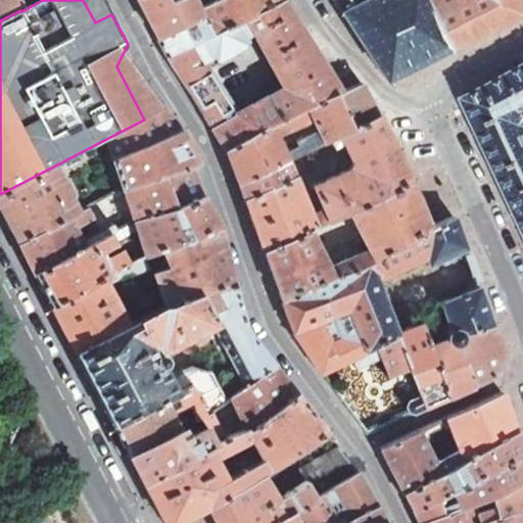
[(0,20),(20,10),(21,11),(26,9),(22,0),(0,11),(0,20)]
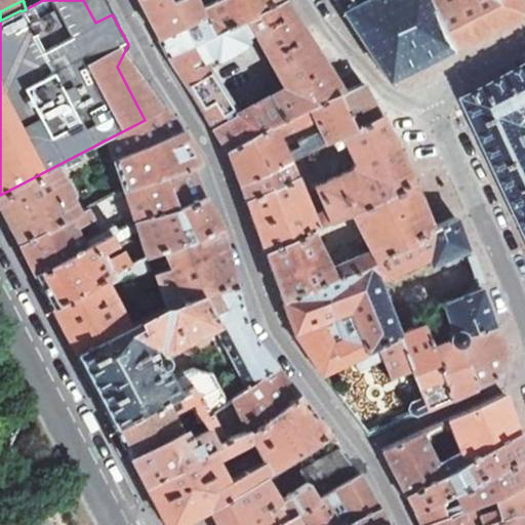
[(0,0),(0,11),(23,0),(0,0)]
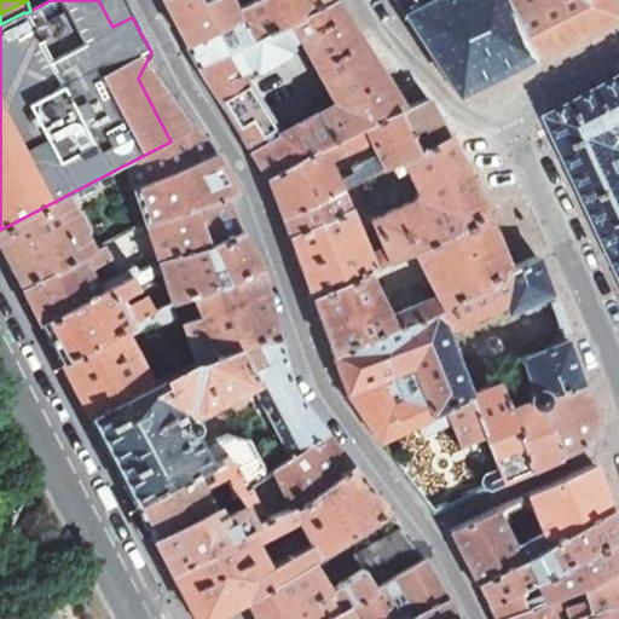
[(98,0),(113,27),(132,17),(122,0),(98,0)]
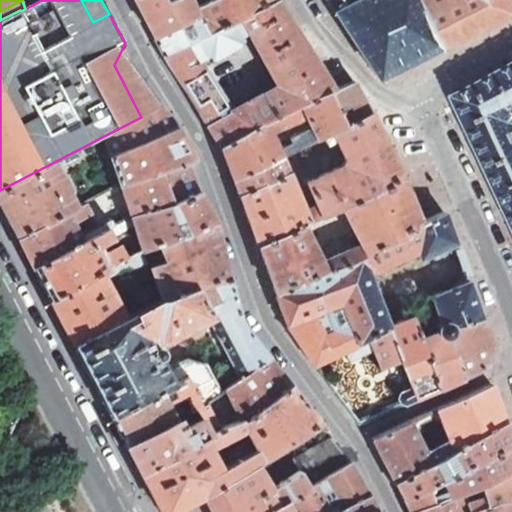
[(333,90),(312,56),(277,0),(275,0),(209,36),(195,9),(197,9),(192,0),(169,0),(169,1),(168,0),(134,0),(140,11),(164,57),(175,74),(222,148),(269,121),(334,91),(333,90)]
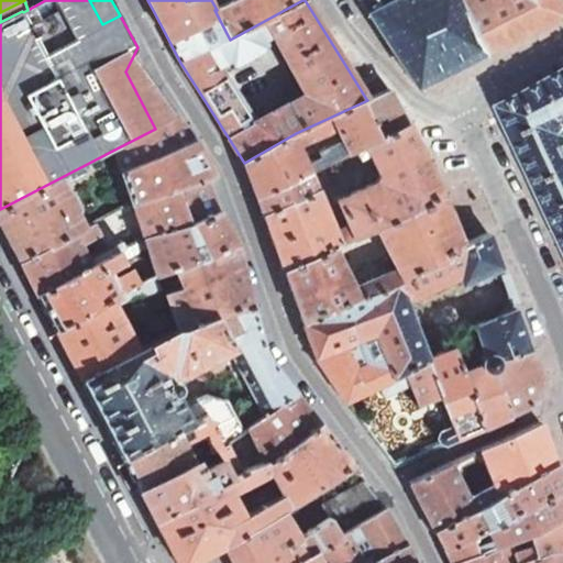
[(185,0),(186,1),(186,0),(233,0),(217,10),(214,10),(230,40),(302,0),(185,0)]
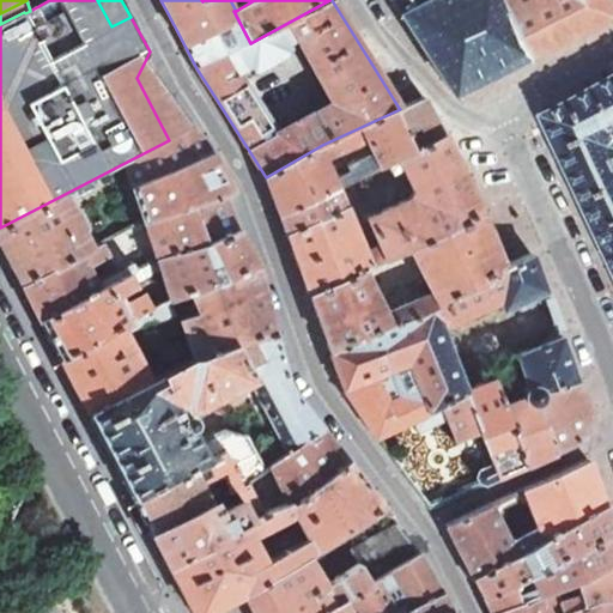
[(390,0),(400,13),(426,0),(390,0)]
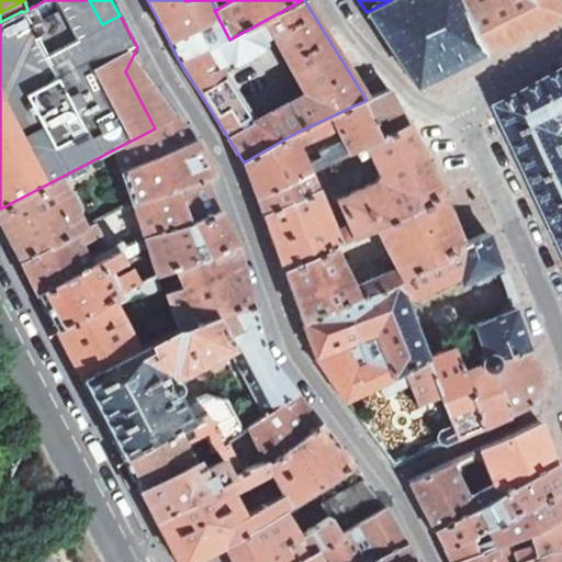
[(457,0),(391,0),(367,12),(416,86),(445,71),(481,54),(457,0)]
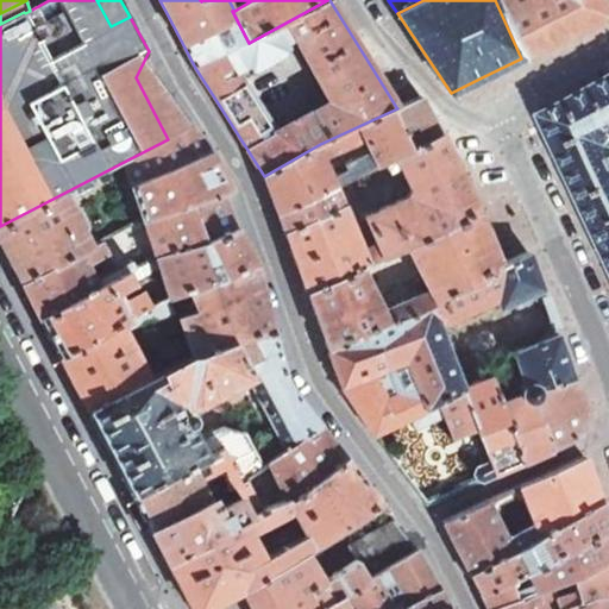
[(495,0),(521,58),(607,16),(598,0),(545,0),(546,0),(550,2),(539,8),(534,0),(495,0)]
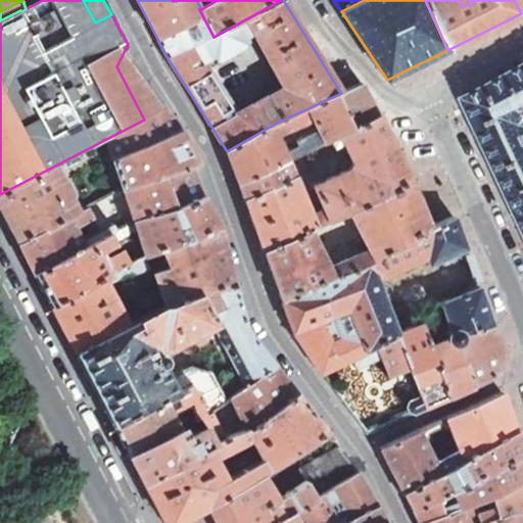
[(161,108),(125,50),(116,66),(144,120),(162,109),(161,108)]
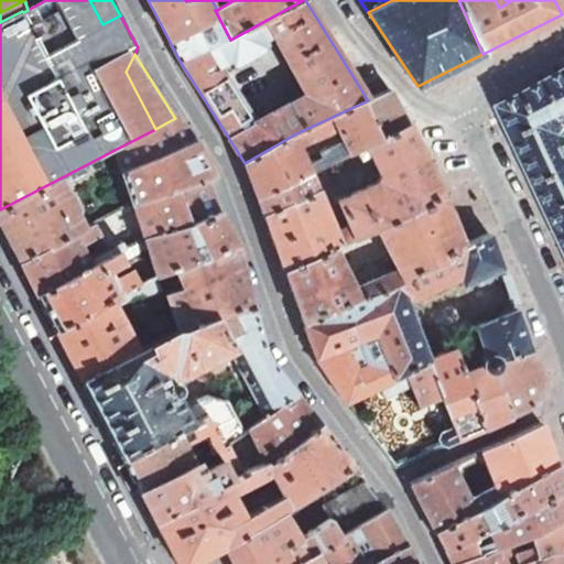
[(563,77),(503,110),(553,215),(551,216),(555,226),(561,237),(562,236),(563,240),(563,77)]
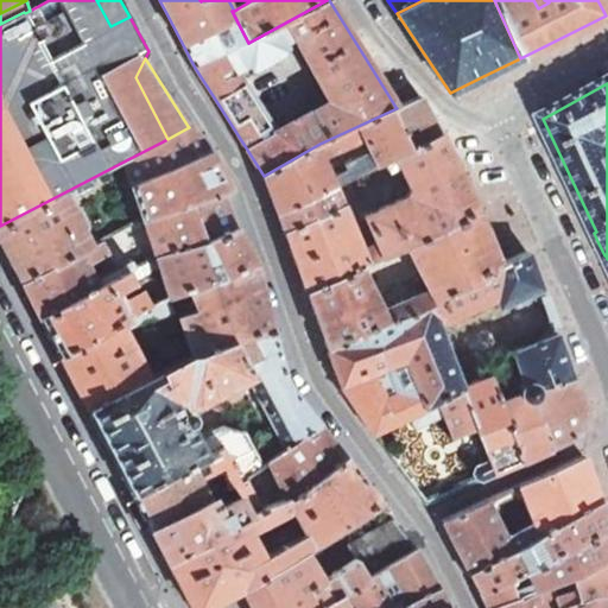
[(273,203),(285,234),(342,206),(334,187),(349,179),(385,162),(439,134),(436,127),(420,96),(396,107),(397,108),(320,144),(264,176),(273,203)]
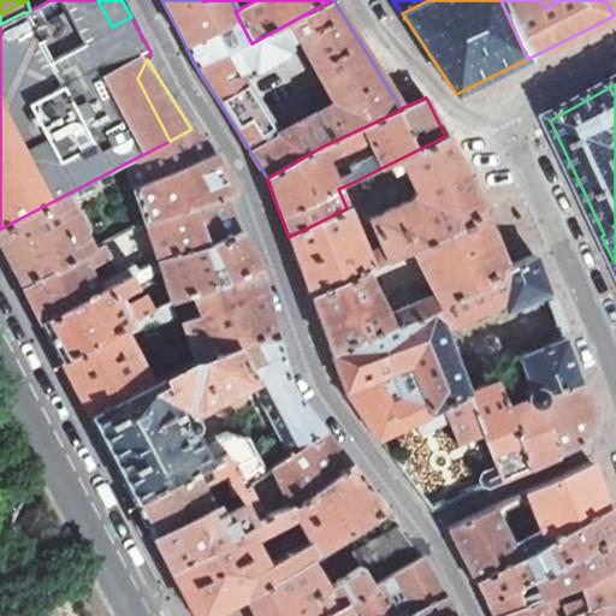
[(131,189),(213,154),(205,141),(194,125),(190,128),(191,129),(170,141),(123,165),(131,189)]
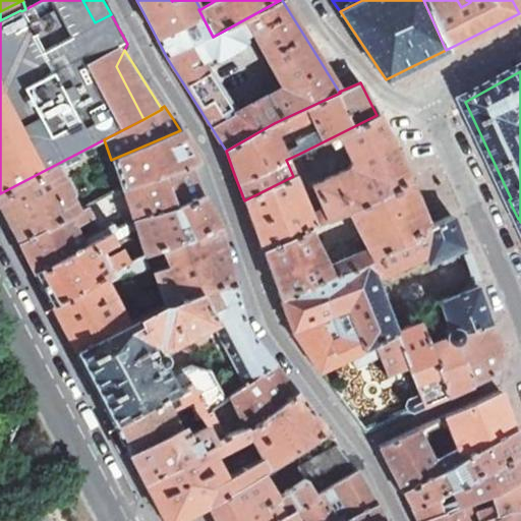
[(312,186),(316,195),(322,207),(310,214),(304,201),(296,183),(293,176),(244,200),(253,225),(264,251),(310,229),(330,220),(349,211),(409,181),(405,172),(381,122),(377,115),(330,138),(334,147),(338,146),(343,142),(352,160),(349,168),(312,186)]
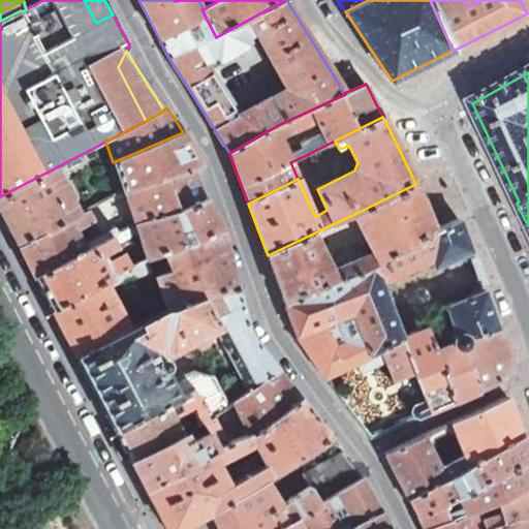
[(113,162),(124,193),(190,168),(191,168),(201,165),(196,156),(183,132),(113,162)]
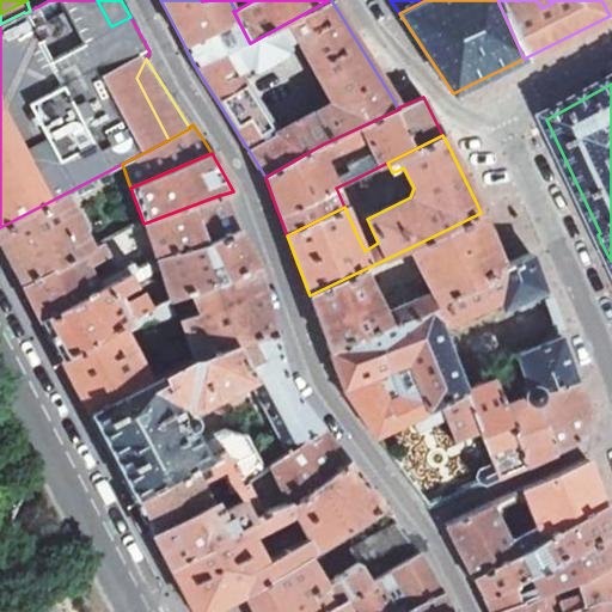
[(352,181),(359,194),(395,176),(392,172),(387,163),(352,181)]
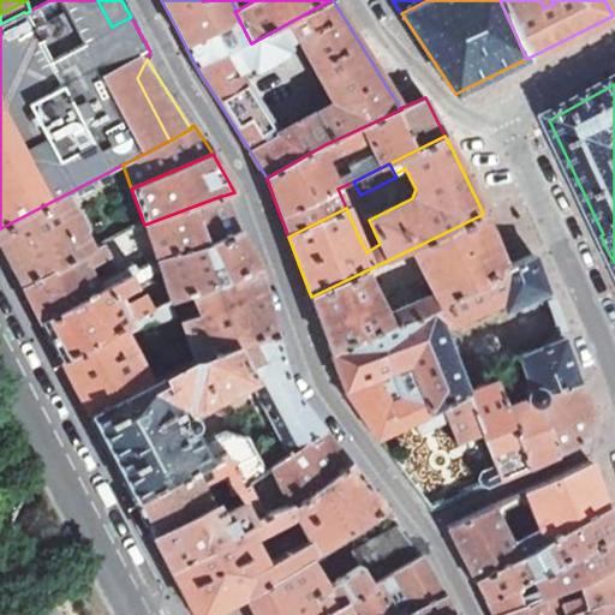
[(405,168),(399,172),(412,198),(416,189),(405,168)]
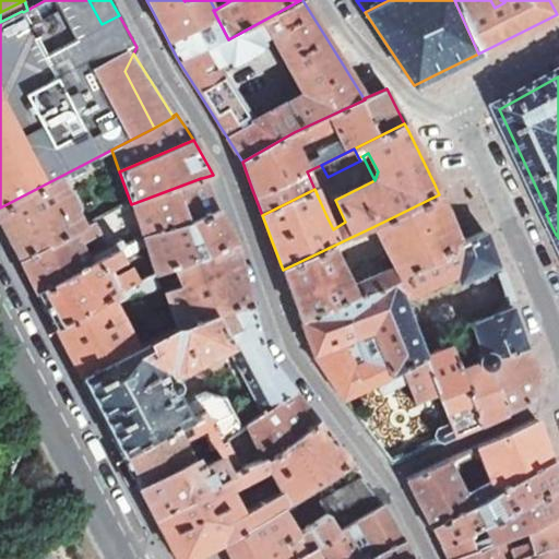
[(19,260),(82,228),(75,215),(78,207),(72,197),(63,193),(60,187),(67,183),(69,187),(84,178),(83,175),(90,171),(86,163),(0,207),(0,224),(14,252),(19,260)]
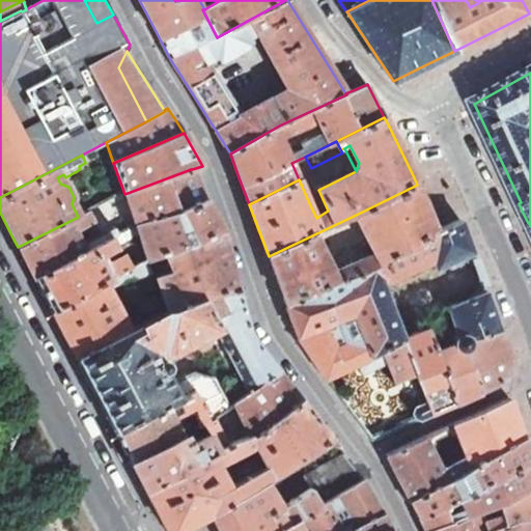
[(311,168),(305,157),(291,163),(299,179),(313,173),(311,168)]
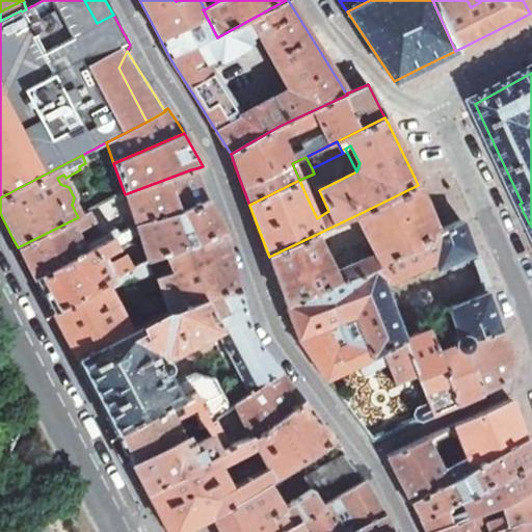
[(136,228),(208,200),(195,176),(192,169),(191,169),(125,194),(135,228),(136,228)]
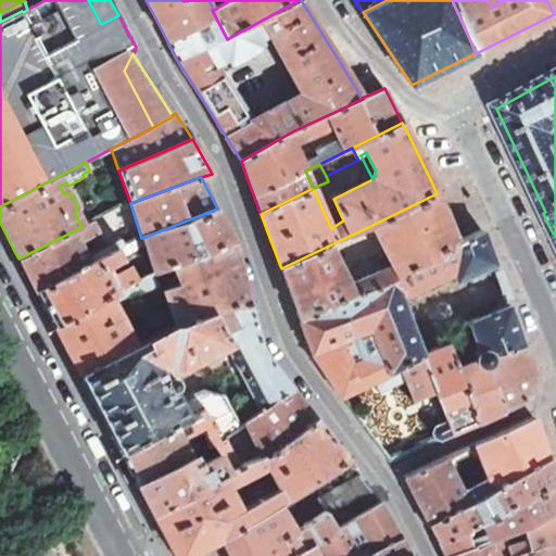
[(331,188),(328,181),(313,188),(316,196),(331,188)]
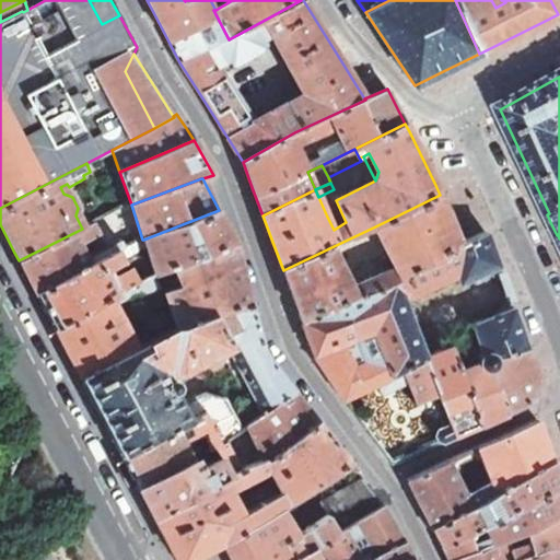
[(462,249),(458,242),(454,232),(440,195),(375,226),(395,272),(387,271),(350,288),(340,263),(334,246),(283,270),(292,295),(302,321),(462,249)]
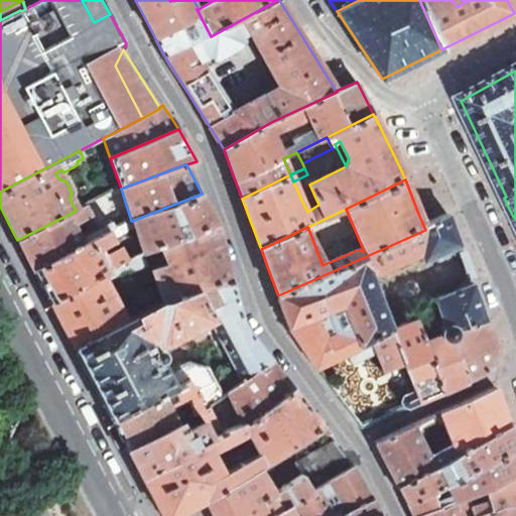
[(202,194),(132,221),(135,230),(144,255),(160,248),(218,224),(207,203),(202,194)]
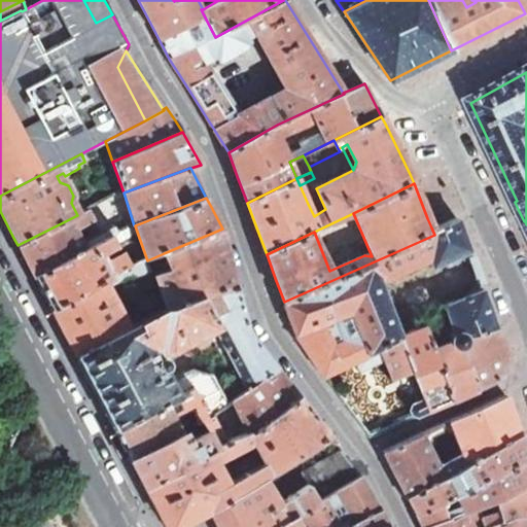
[(320,198),(308,204),(314,216),(325,209),(320,198)]
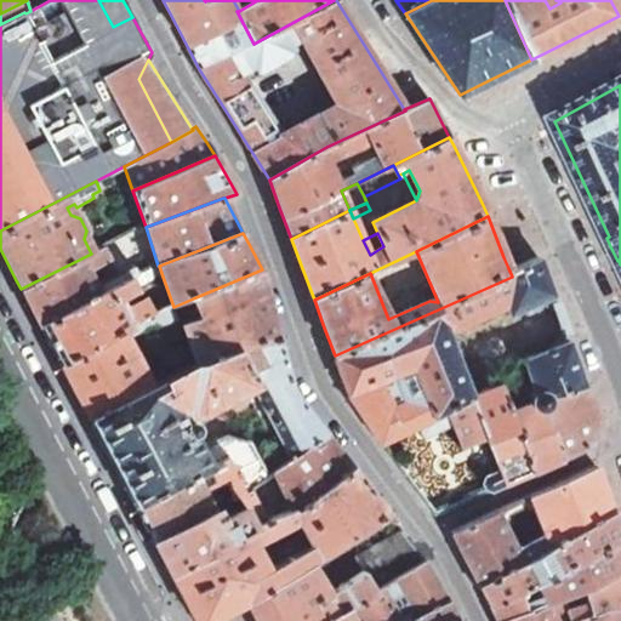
[(40,325),(121,284),(115,271),(104,277),(106,280),(95,285),(87,273),(112,261),(104,248),(91,254),(21,289),(24,296),(40,325)]
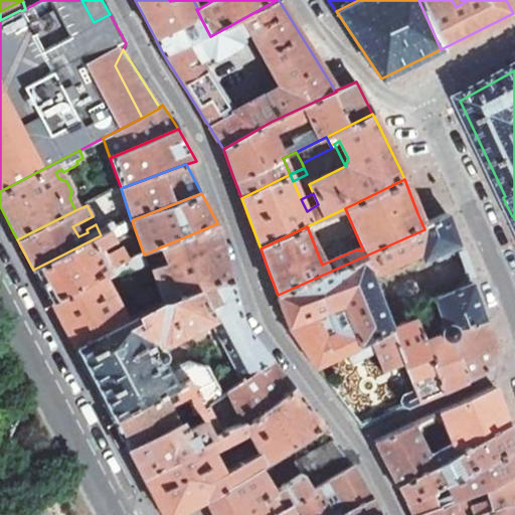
[(373,350),(384,371),(402,362),(415,387),(407,391),(404,399),(407,406),(487,369),(494,350),(470,280),(472,276),(471,270),(467,272),(466,275),(465,280),(462,285),(459,287),(456,290),(452,292),(449,294),(443,296),(433,300),(443,324),(440,327),(439,330),(439,332),(422,340),(414,317),(390,328),(370,277),(419,253),(422,261),(433,255),(439,252),(445,252),(451,252),(457,254),(458,255),(461,255),(463,255),(465,255),(463,247),(459,246),(447,212),(421,222),(424,229),(278,295),(289,327),(317,366),(349,350),(368,341),(373,350)]
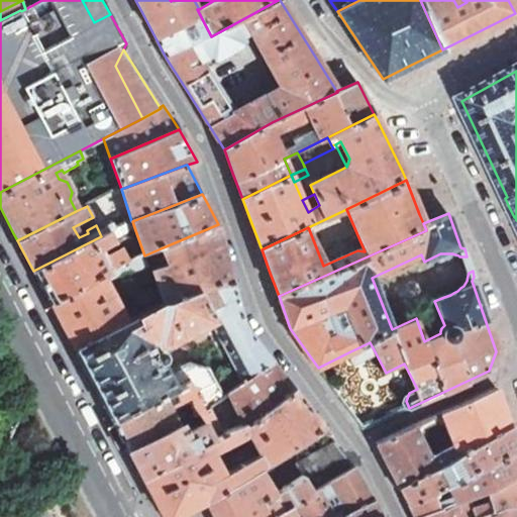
[(333,233),(327,218),(308,227),(314,242),(333,233)]
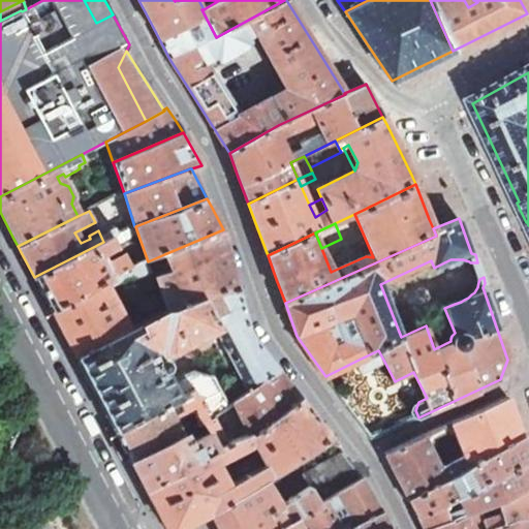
[(134,226),(124,231),(128,241),(138,236),(135,226),(134,226)]
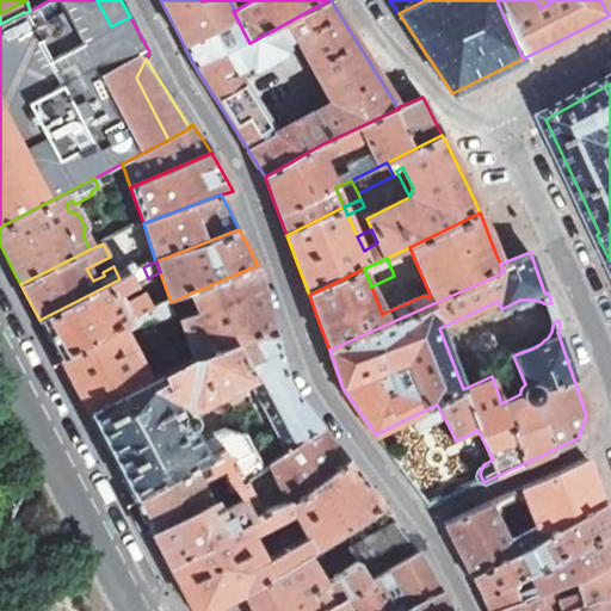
[(129,275),(135,272),(131,265),(123,269),(125,276),(129,275)]
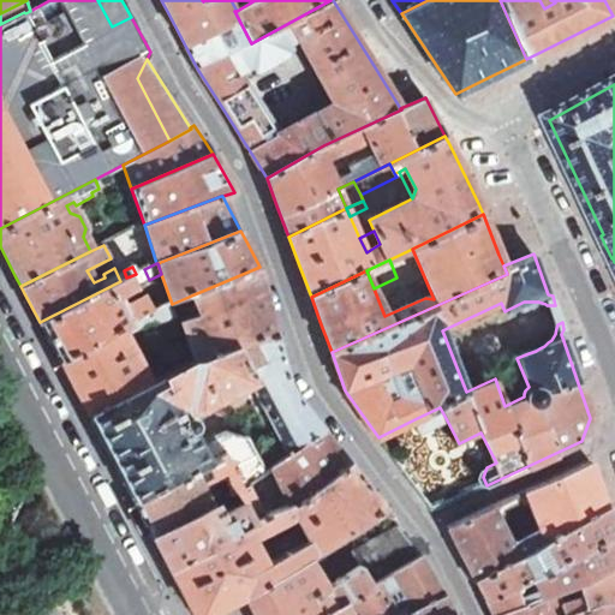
[(195,360),(278,333),(266,290),(260,267),(191,296),(198,314),(179,322),(195,360)]
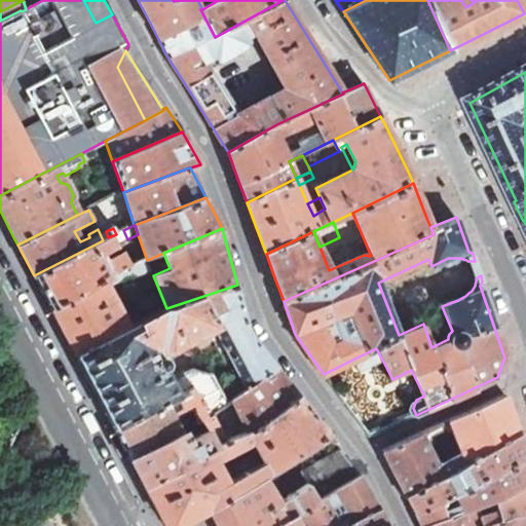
[(111,236),(115,247),(127,239),(123,230),(116,234),(111,236)]
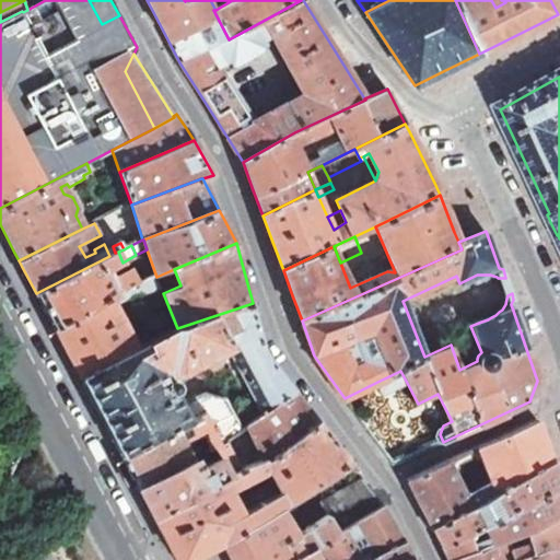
[(109,256),(36,293),(39,300),(55,328),(139,286),(133,276),(128,275),(116,281),(114,286),(109,289),(103,275),(124,265),(123,263),(118,252),(115,253),(109,256)]
